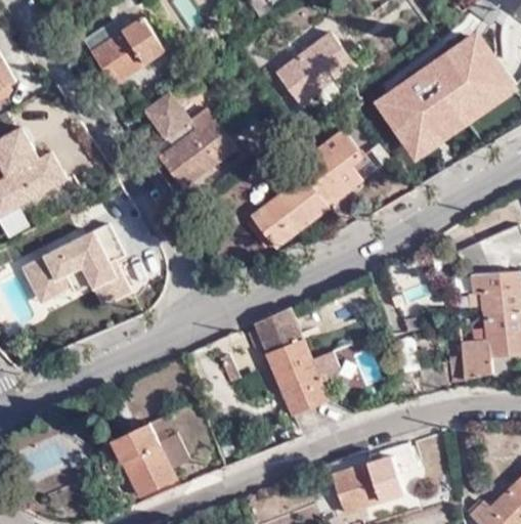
[(124,11),(113,19),(82,40),(90,52),(132,25),(124,11)]
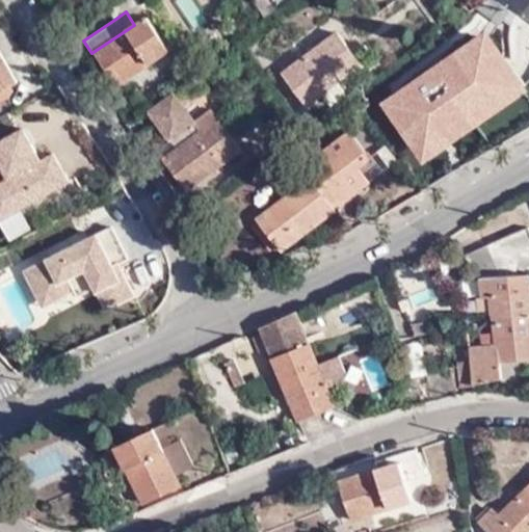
[(134,25),(91,53),(114,86),(167,50),(146,17),(134,25)]
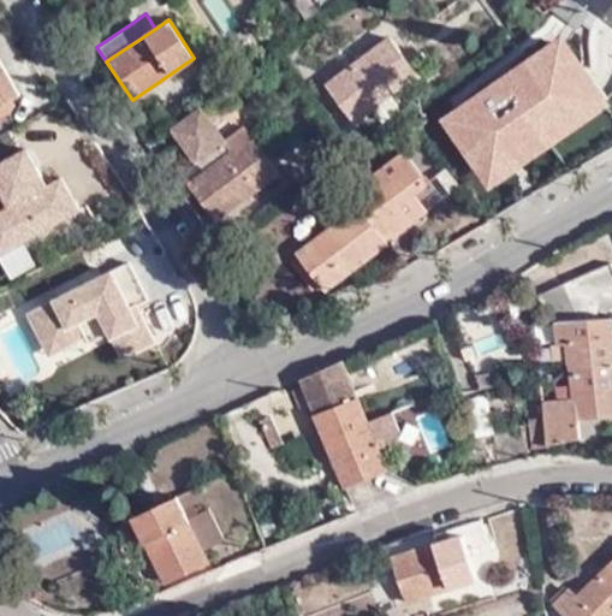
[(554,36),(432,122),(482,194),(605,108),(554,36)]
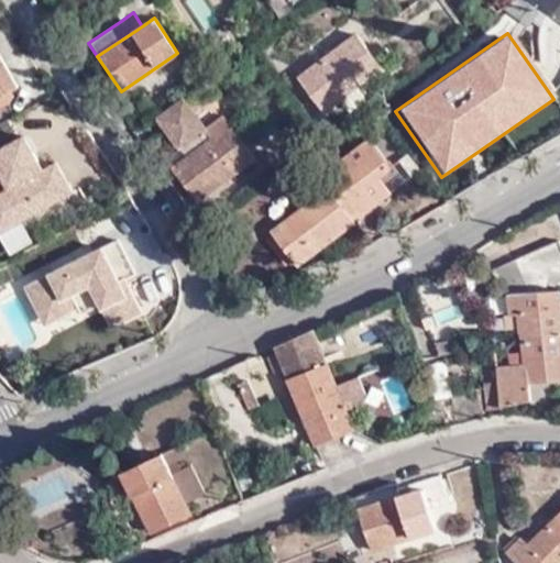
[(321,110),(379,68),(354,34),(296,77),(321,110)]
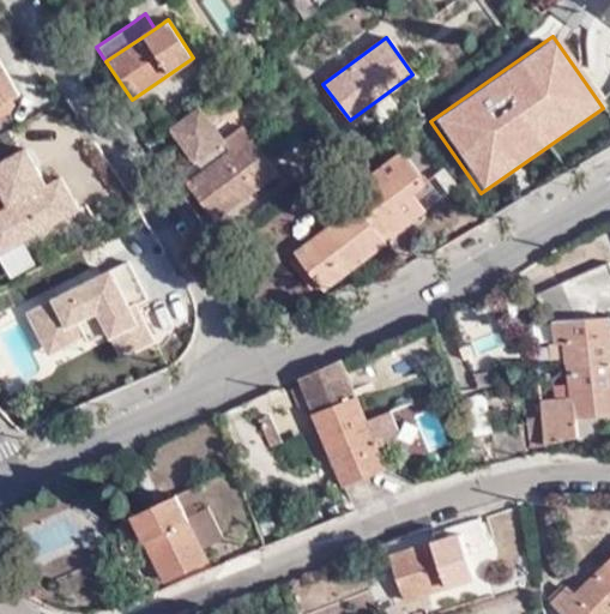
[(0,98),(16,90),(0,61),(0,98)]
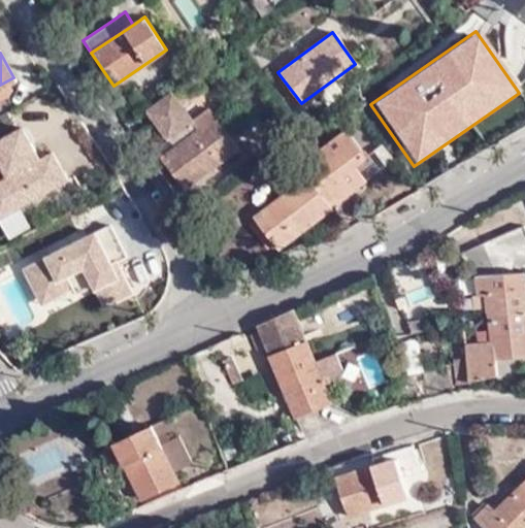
[(164,137),(189,120),(167,90),(142,106),(164,137)]
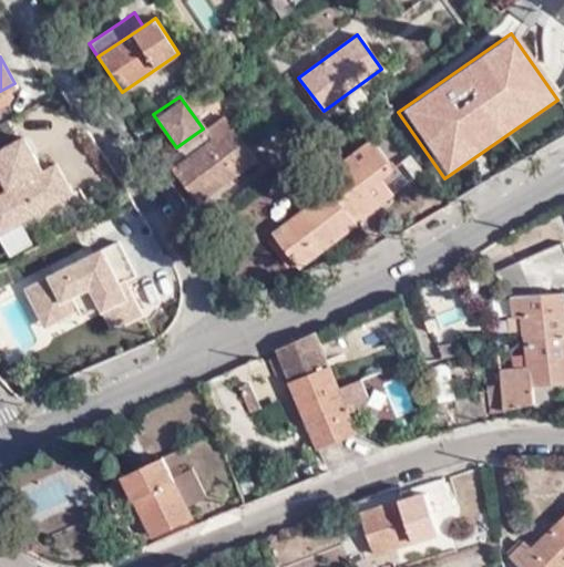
[(196,202),(254,157),(229,126),(172,169),(196,202)]
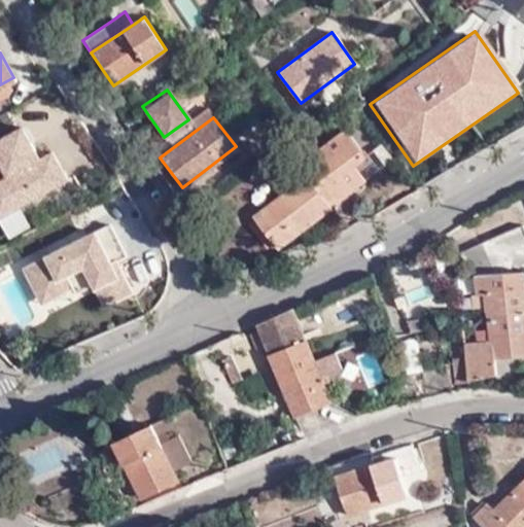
[(0,214),(65,178),(49,151),(38,156),(21,126),(0,137),(0,164),(6,175),(0,178),(0,214)]
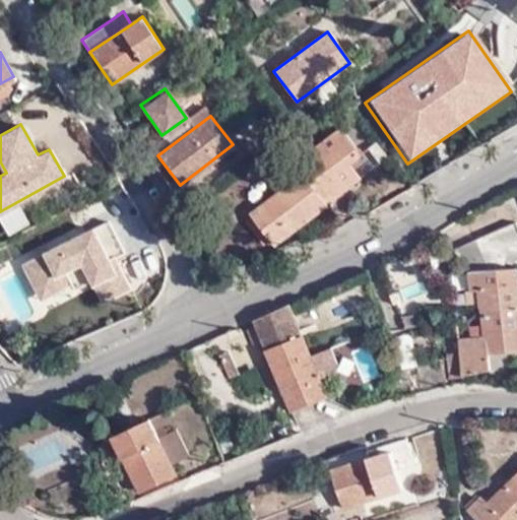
[(340,129),(301,158),(309,170),(301,176),(322,203),(357,176),(346,163),(358,152),(340,129)]
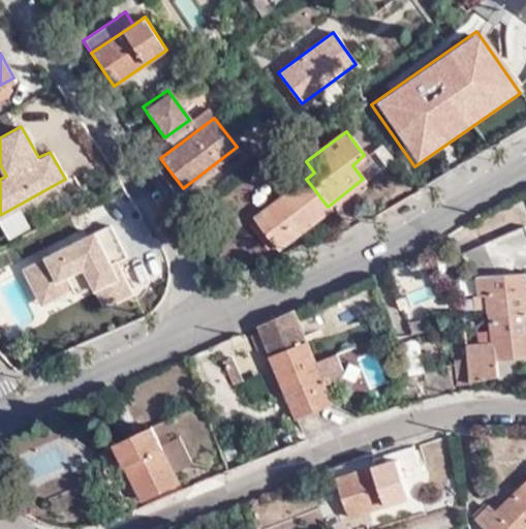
[(397,160),(387,147),(377,154),(389,167),(397,160)]
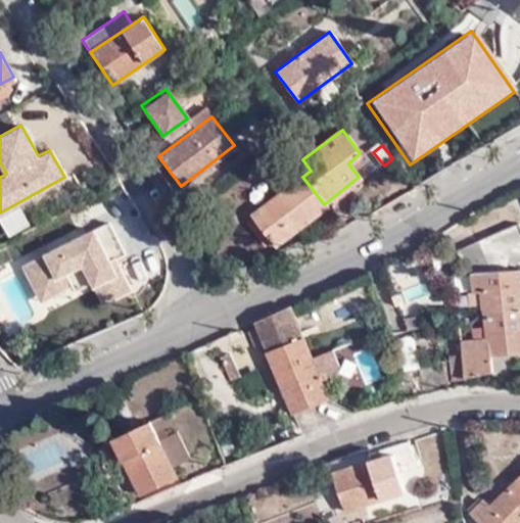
[(273,246),(326,205),(324,204),(302,177),(244,222),(263,245),(269,241),(273,246)]
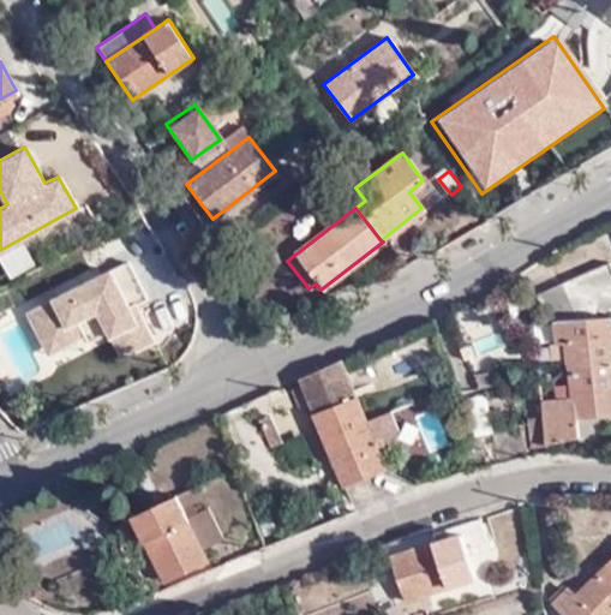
[(27,312),(41,339),(66,327),(72,342),(84,335),(88,341),(106,332),(120,354),(153,339),(136,303),(145,297),(127,261),(27,312)]
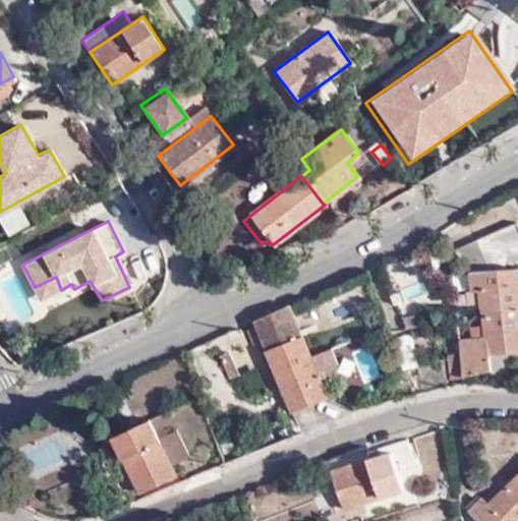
[(517,237),(513,225),(469,244),(485,271),(516,268),(517,268),(517,237)]
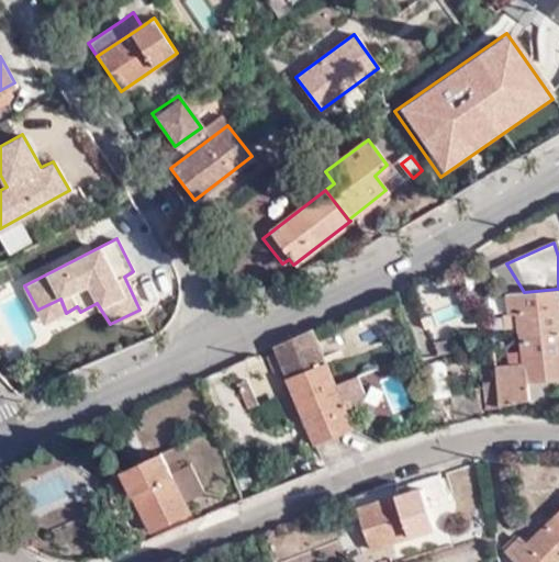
[(506,263),(488,273),(509,293),(524,292),(506,263)]
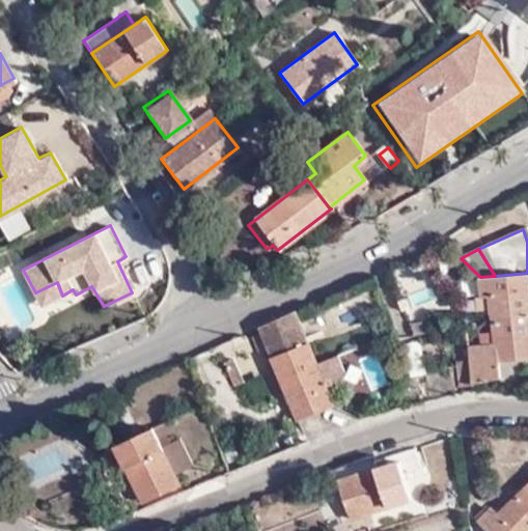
[(495,276),(480,277),(481,297),(482,297),(489,297),(490,316),(527,311),(527,299),(526,273),(495,276)]
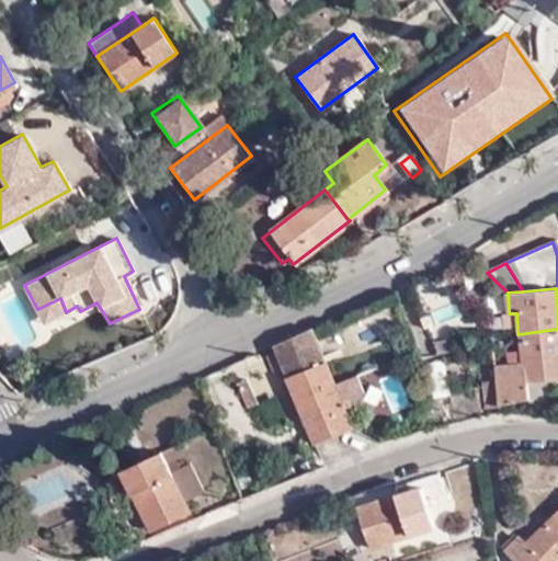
[(60,298),(37,309),(44,322),(66,312),(60,298)]
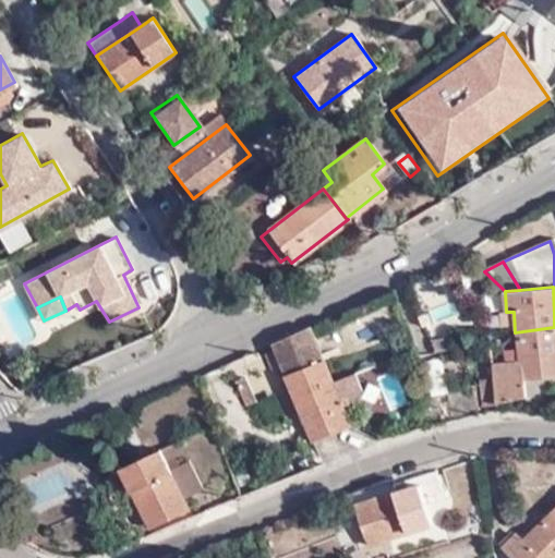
[(554,348),(554,327),(515,332),(517,351),(554,348)]
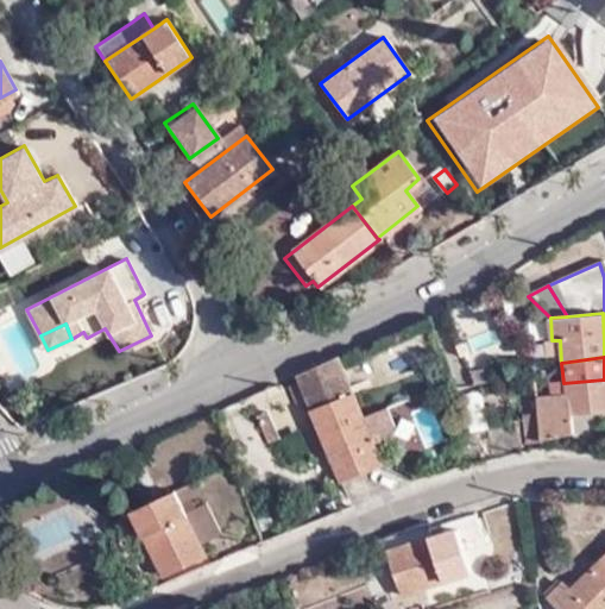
[(360,420),(336,358),(295,375),(296,378),(338,483),(379,468),(370,444),(397,434),(385,409),(360,420)]
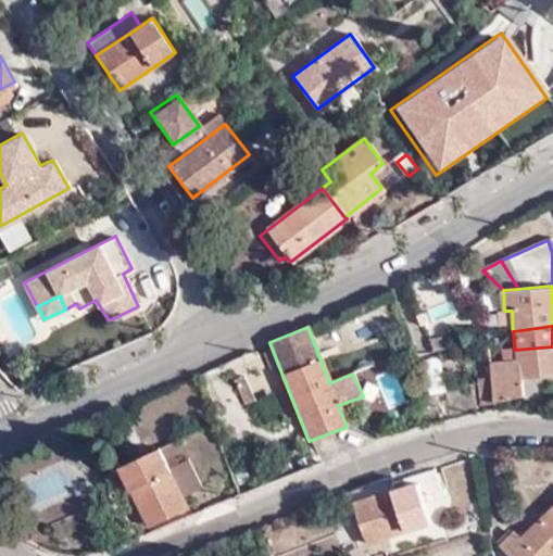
[(552,376),(552,346),(515,350),(515,361),(489,363),(489,377),(477,378),(477,381),(479,403),(498,401),(523,395),(524,399),(544,396),(543,378),(552,376)]
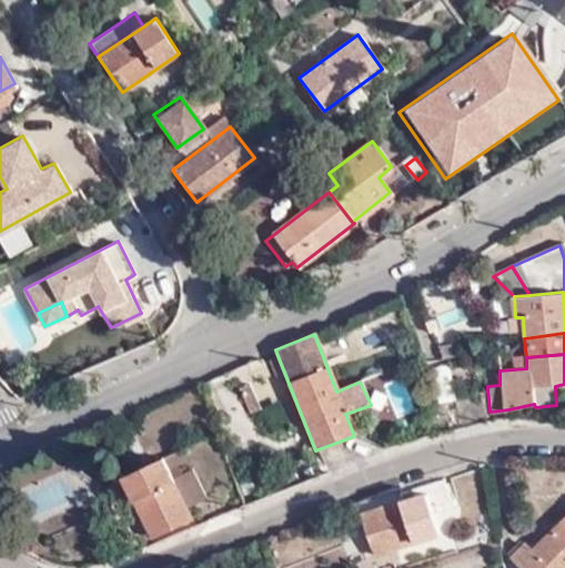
[(239,384),(253,376),(248,367),(233,374),(239,384)]
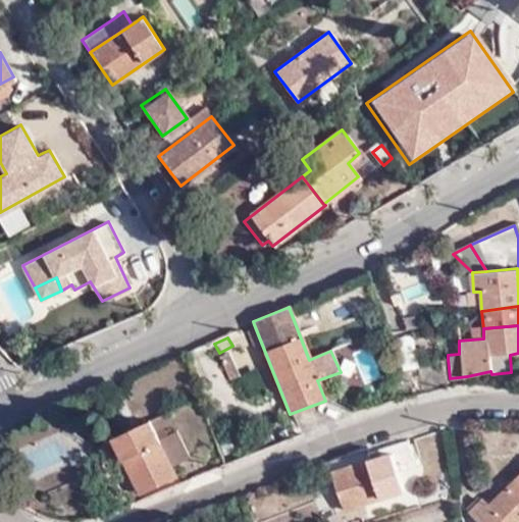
[(354,358),(363,381),(376,375),(367,353),(354,358)]
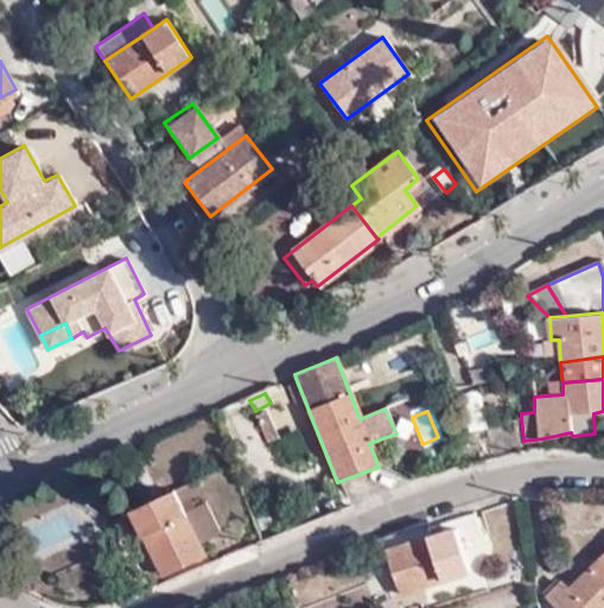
[(509,419),(463,430),(471,457),(515,449),(509,419)]
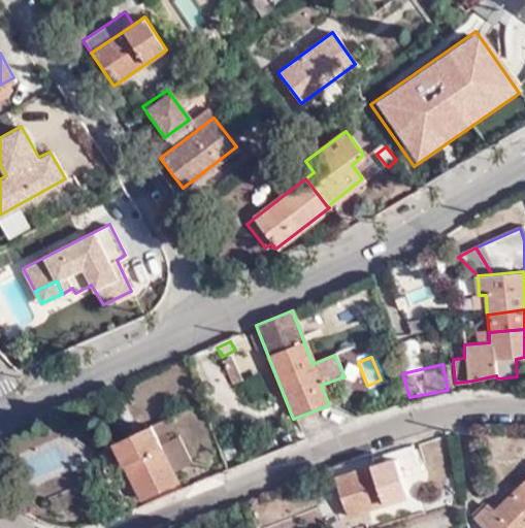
[(141,500),(176,483),(151,426),(113,442),(141,500)]
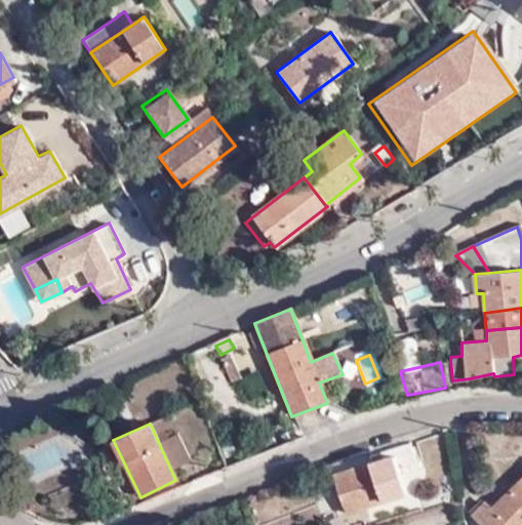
[(57,445),(21,454),(26,477),(63,468),(57,445)]
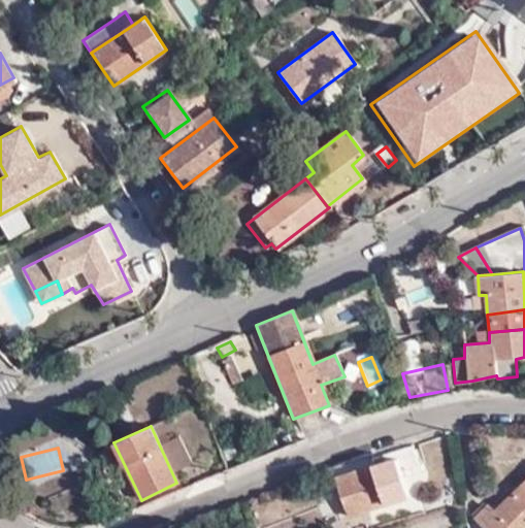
[(372,465),(370,458),(369,455),(326,469),(329,481),(333,480),(346,516),(406,496),(395,458),(372,465)]
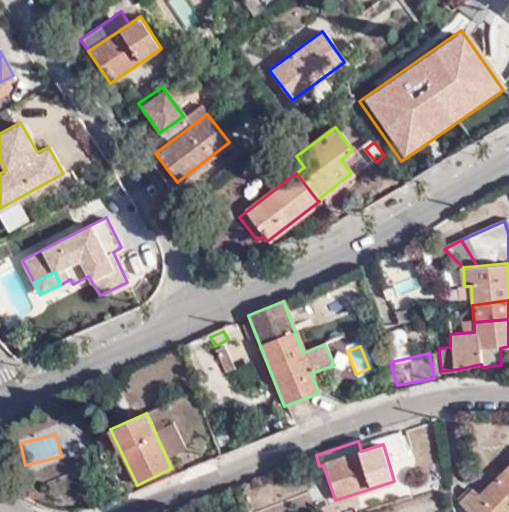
[(471,490),(458,502),(467,511),(508,511),(508,465),(477,496),(471,490)]
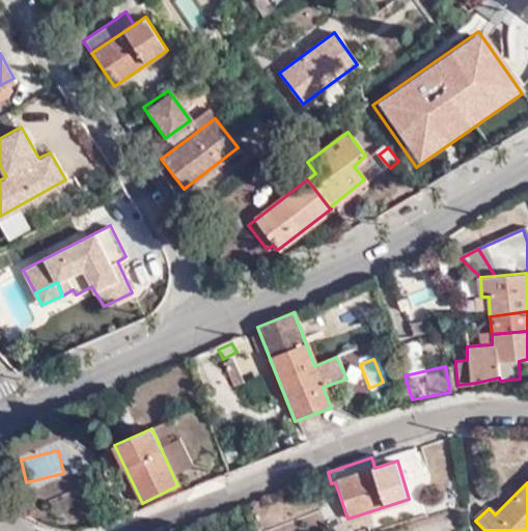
[(471,516),(475,521),(489,508),(484,504),(471,516)]
